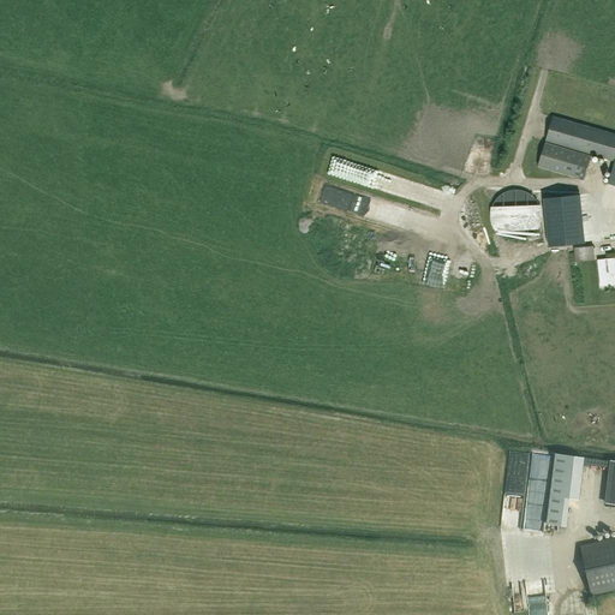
[(614,135),(551,117),(544,141),(614,161),(608,184),(614,185),(614,135)]
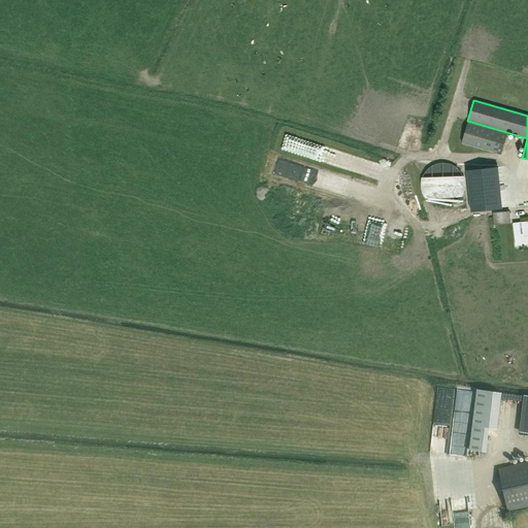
[(461,143),(500,155),(506,134),(467,123),(461,143)]
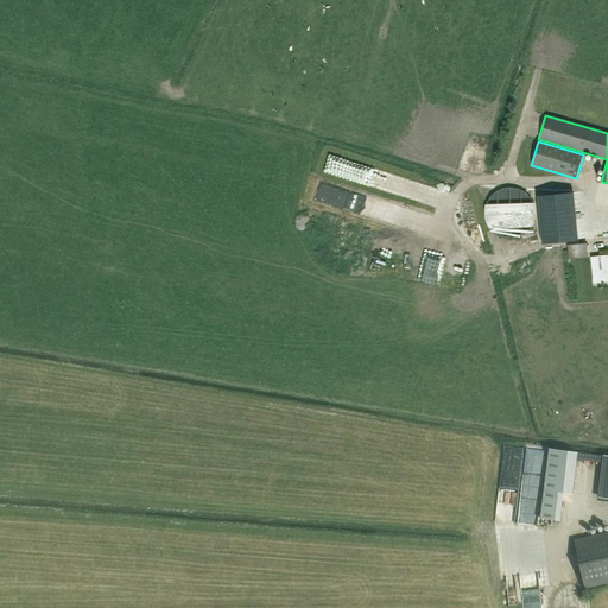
[(322,173),(423,203),(419,214),(431,217),(439,189),(327,156),(322,173)]
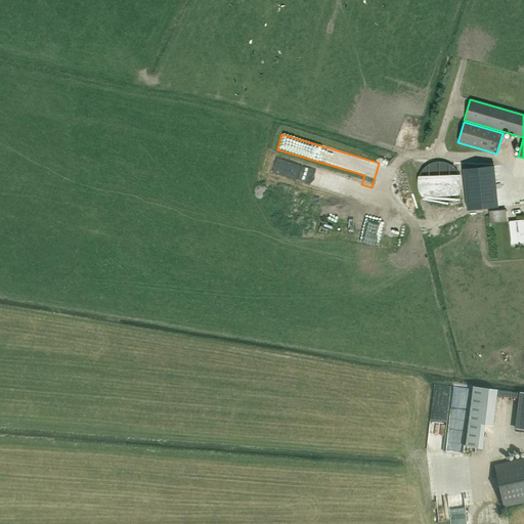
[(467,210),(497,207),(493,166),(463,169),(467,210)]
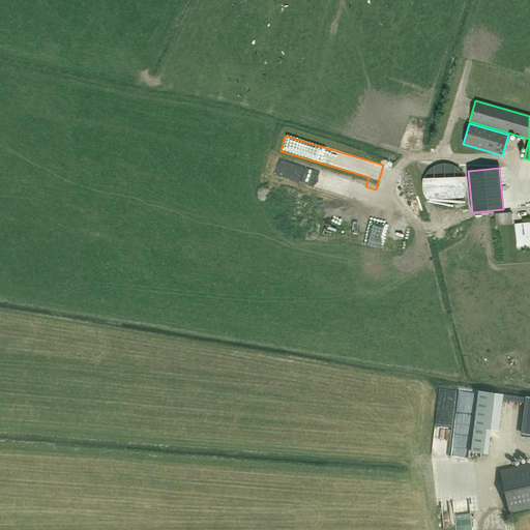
[(464,175),(421,176),(421,198),(465,197),(464,175)]
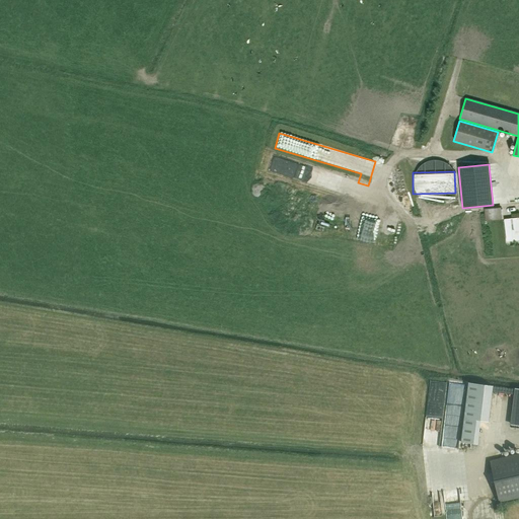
[(336,195),(332,201),(339,204),(342,198),(336,195)]
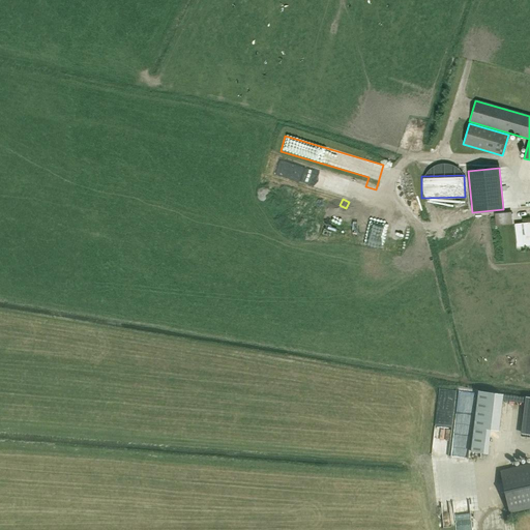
[(509,208),(493,211),(495,222),(511,219),(509,208)]
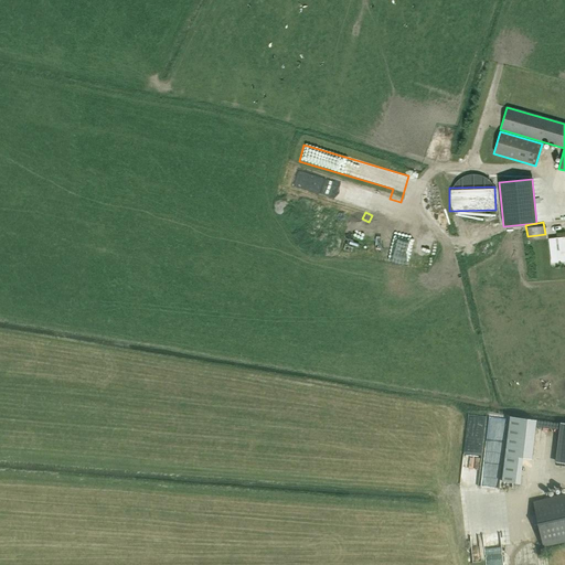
[(564,244),(564,237),(548,240),(551,262),(564,259),(564,245),(564,244)]
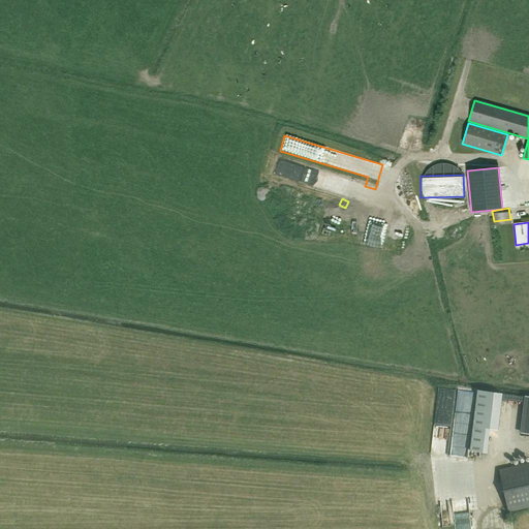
[(502,394),(477,391),(470,452),(487,454),(490,429),(498,430),(502,394)]
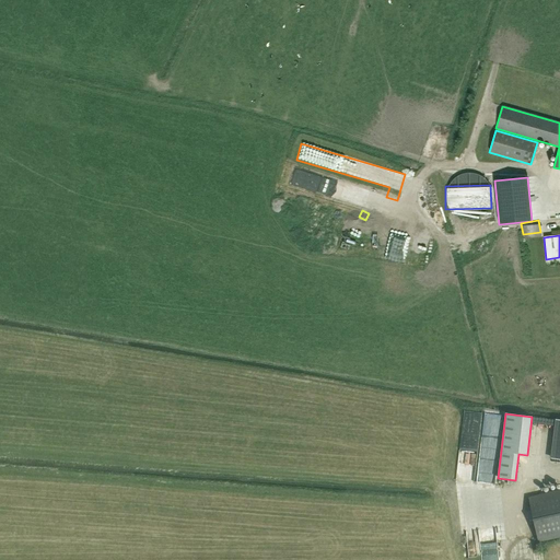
[(559,490),(529,498),(539,541),(559,536),(559,490)]
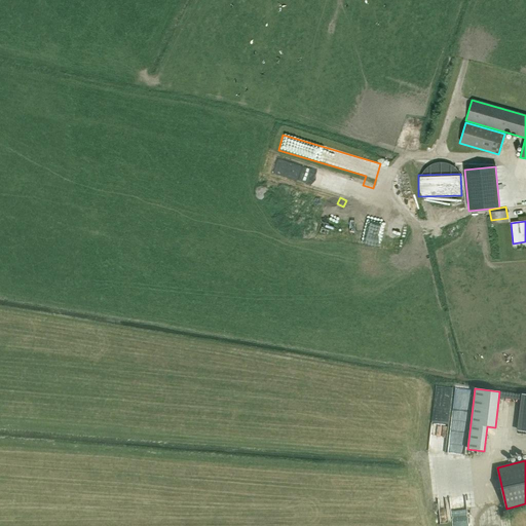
[(461,503),(461,490),(452,490),(452,483),(449,483),(448,503),(461,503)]
